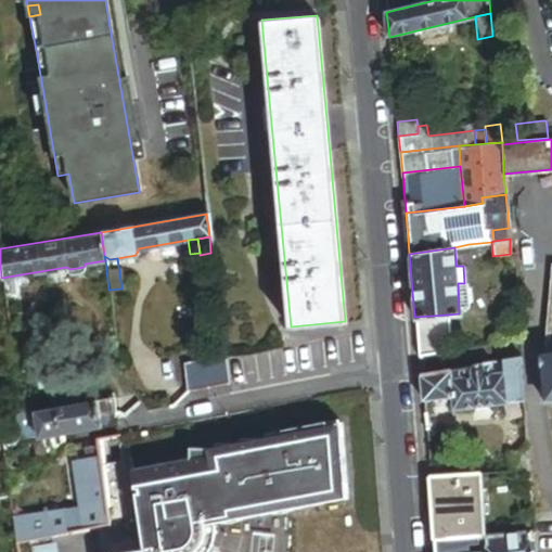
[(10,281),(2,282),(3,293),(11,292),(10,281)]
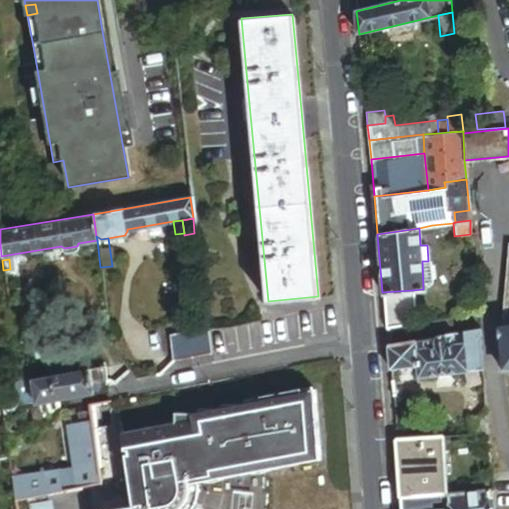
[(382,292),(383,307),(413,305),(412,290),(382,292)]
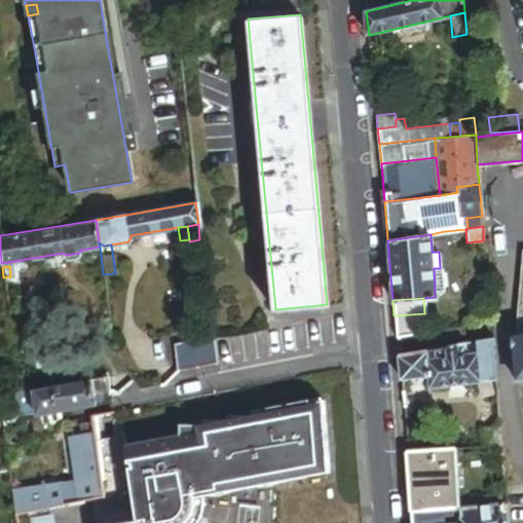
[(394,315),(396,335),(426,331),(425,324),(424,313),(394,315)]
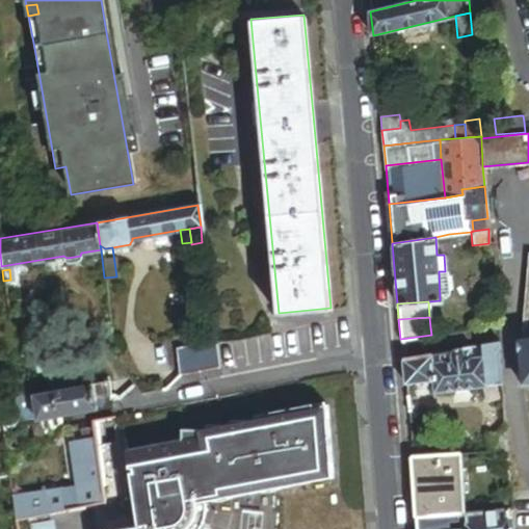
[(528,331),(523,333),(521,337),(520,338),(516,339),(522,382),(528,381),(528,331)]
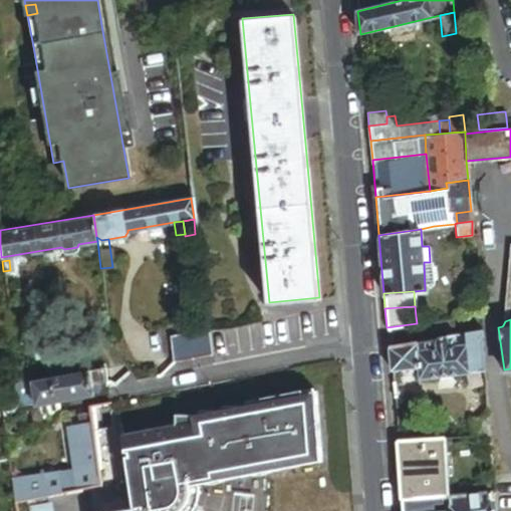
[(192,358),(210,355),(207,329),(188,332),(192,358)]
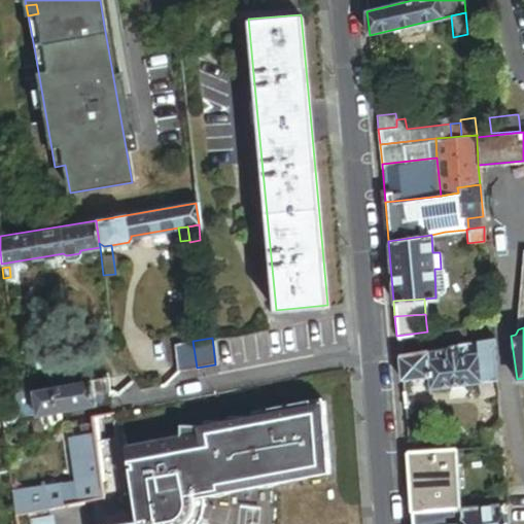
[(429,388),(495,379),(491,338),(423,349),(427,377),(429,388)]
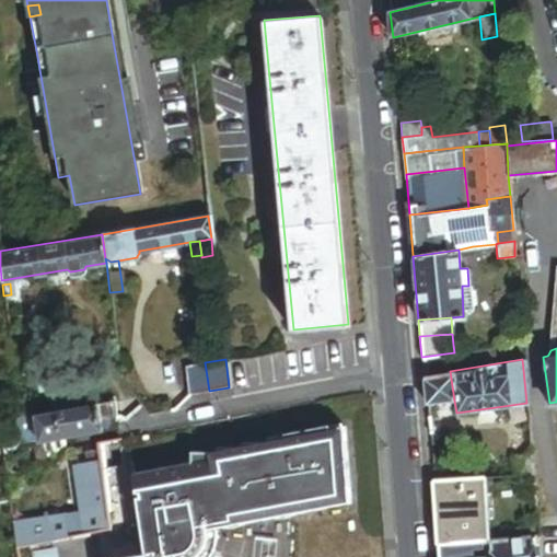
[(209,391),(205,362),(184,366),(188,394),(209,391)]
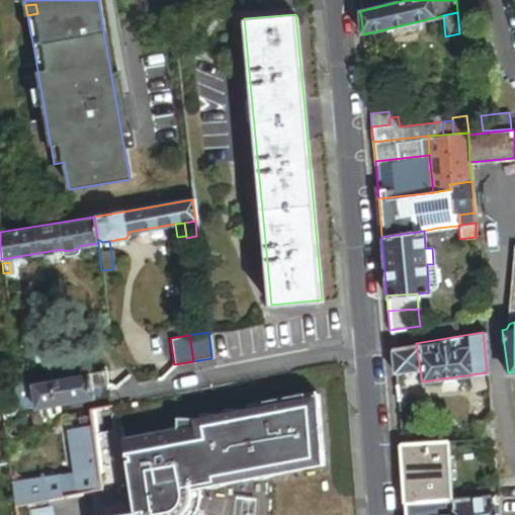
[(420,370),(416,343),(390,347),(393,373),(420,370)]
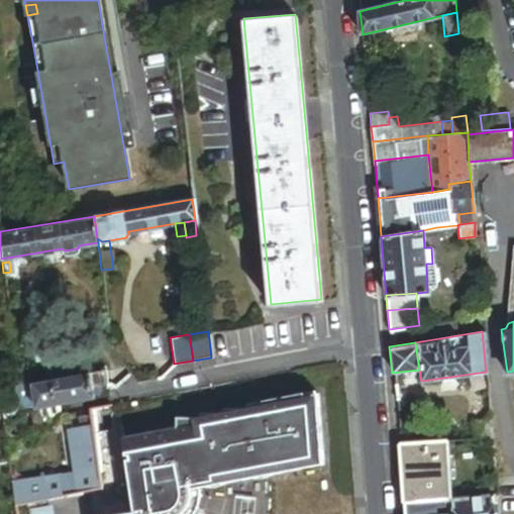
[(90,384),(105,381),(103,369),(88,372),(90,384)]
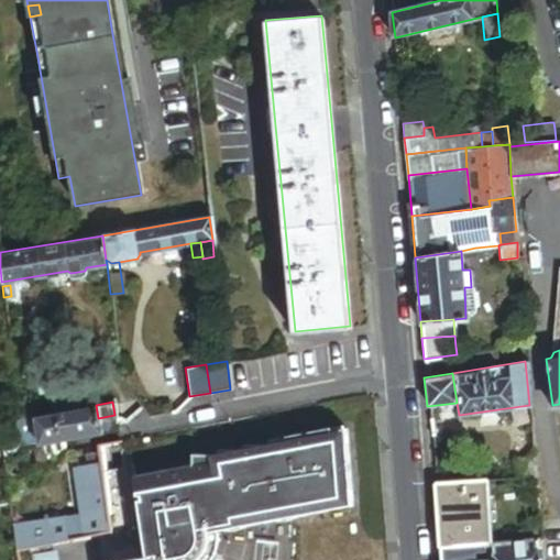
[(98,418),(96,405),(17,417),(20,445),(37,441),(39,442),(100,430),(98,418)]
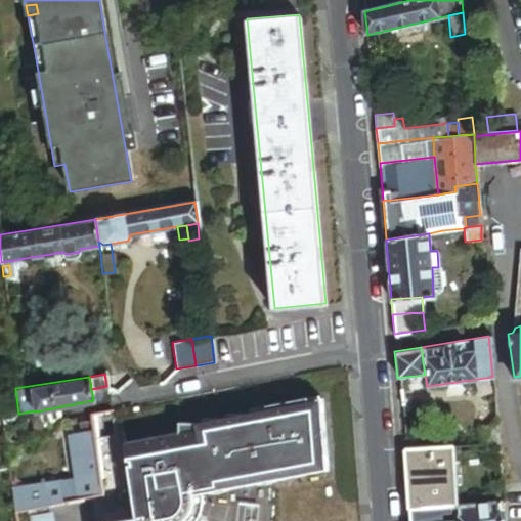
[(125,443),(118,406),(107,408),(112,433),(93,437),(100,493),(82,498),(86,520),(170,520),(174,517),(175,515),(180,508),(180,507),(183,498),(184,491),(222,484),(251,478),(273,474),(304,468),(327,463),(313,399),(303,402),(302,395),(248,406),(247,411),(224,411),(222,417),(201,417),(198,422),(176,422),(178,432),(125,443)]
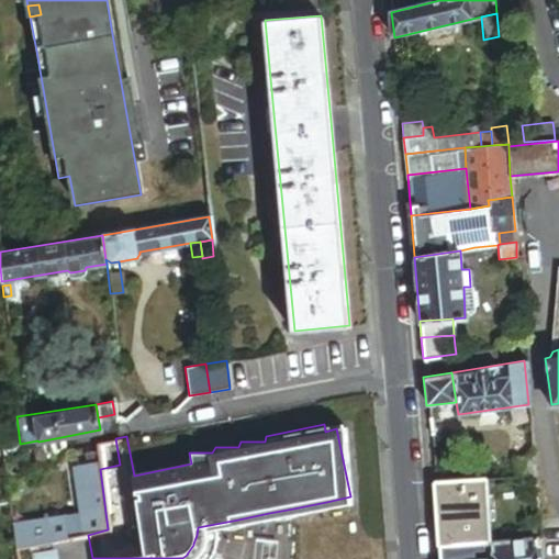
[(18,440),(0,444),(0,458),(20,455),(18,440)]
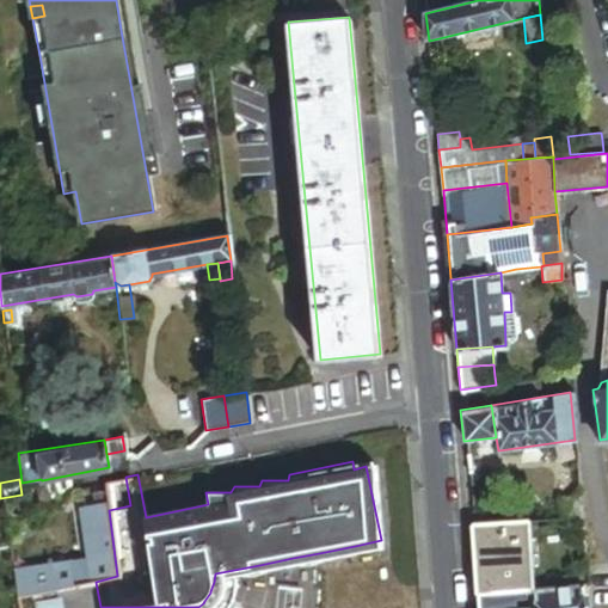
[(71,587),(90,583),(96,582),(117,576),(109,510),(108,501),(78,507),(86,572),(69,576),(71,587)]
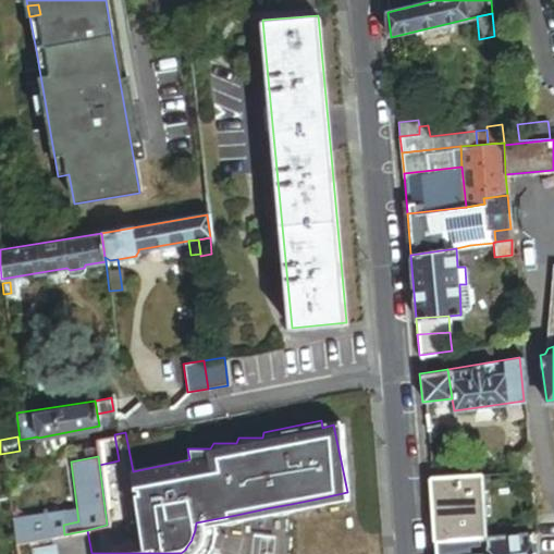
[(484,536),(478,475),(428,478),(433,540),(484,536)]
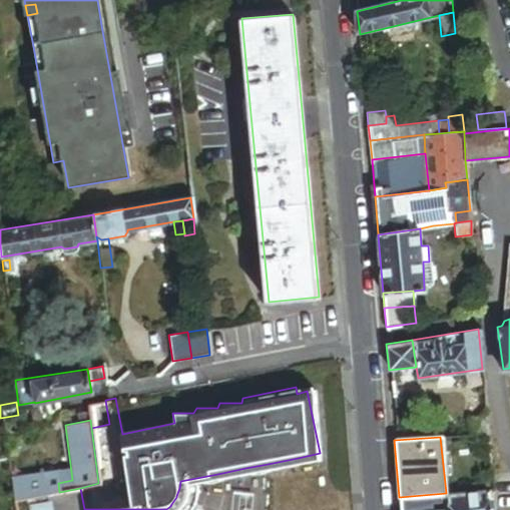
[(298,458),(268,464),(269,467),(299,462),(298,458)]
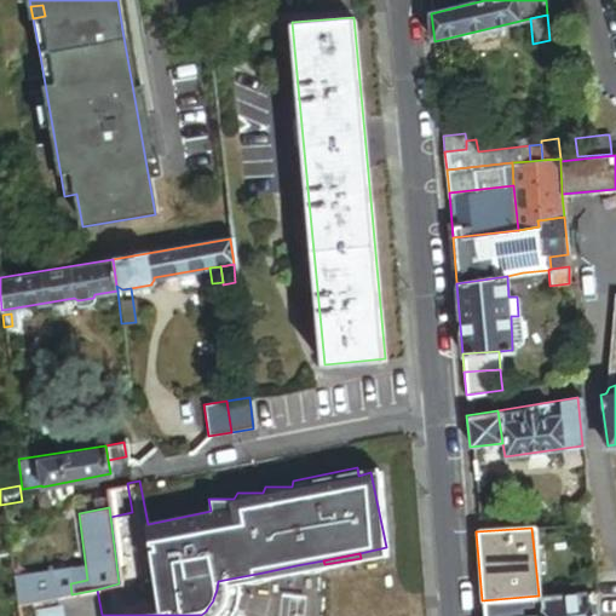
[(297,565),(263,573),(264,577),(298,570),(297,565)]
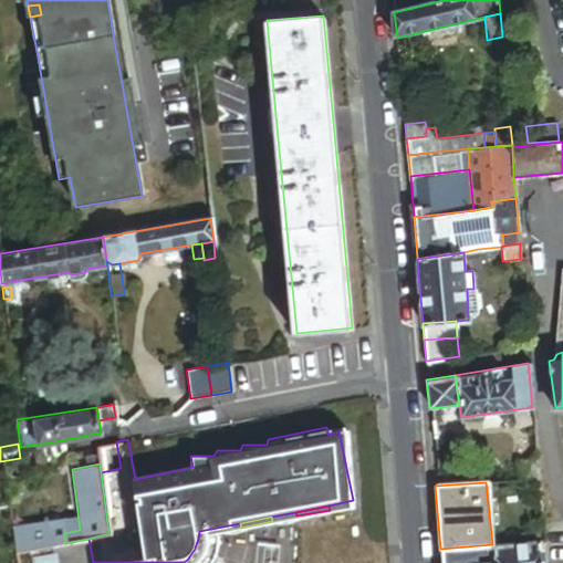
[(12,530),(16,555),(65,543),(64,533),(63,523),(12,530)]
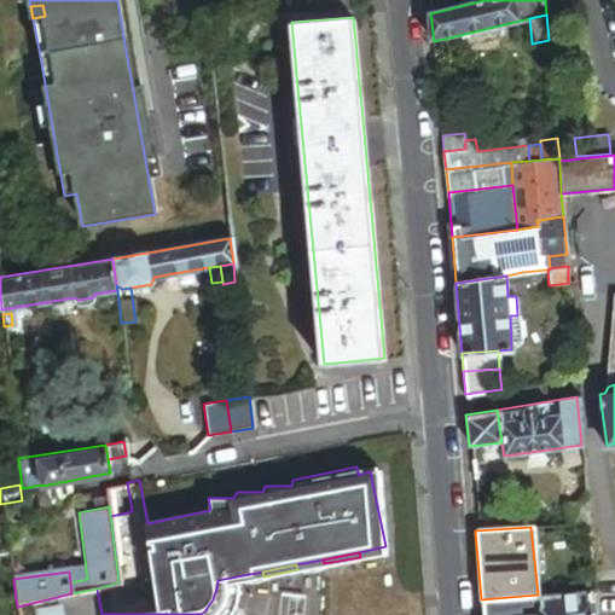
[(102,614),(97,589),(91,590),(96,614),(102,614)]
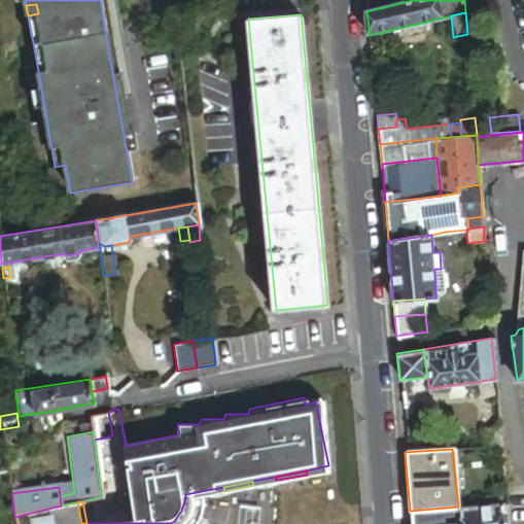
[(501,523),(499,502),(458,507),(460,523),(459,523),(501,523)]
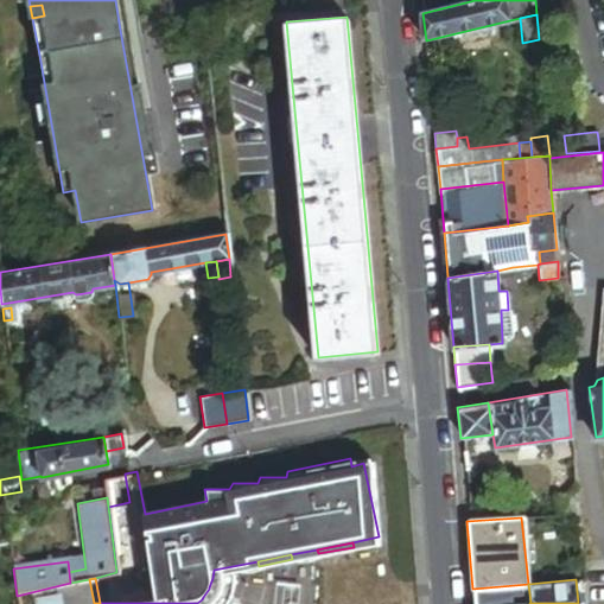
[(512,603),(531,603),(528,584),(472,589),(472,603),(512,603)]
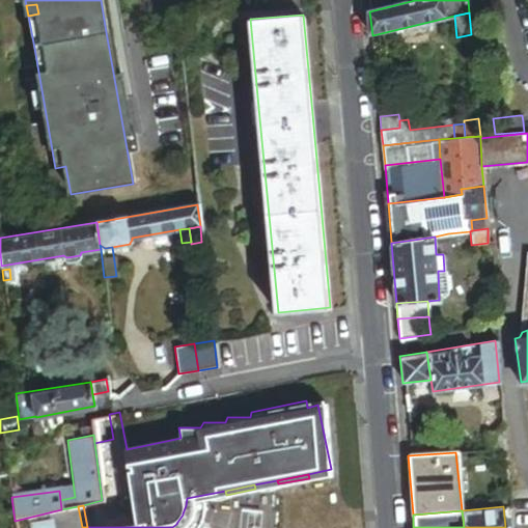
[(177,522),(176,524),(181,527),(195,527),(199,522),(183,515),(177,522)]
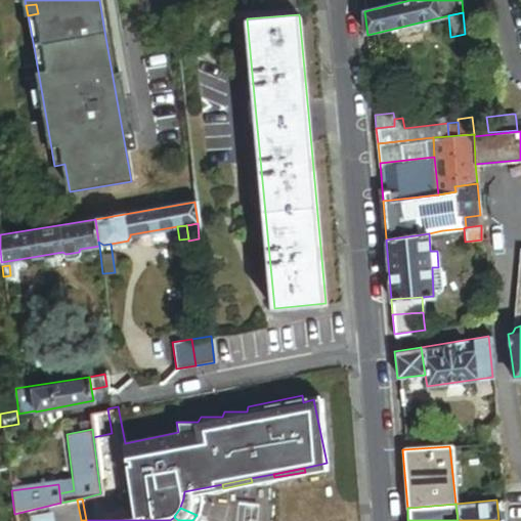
[(42,520),(42,512),(16,516),(17,520),(42,520)]
